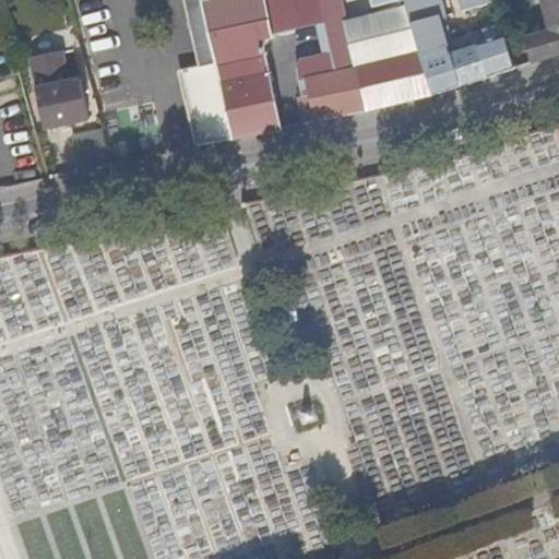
[(191,15),(198,14),(193,0),(189,0),(189,1),(188,1),(191,15)]
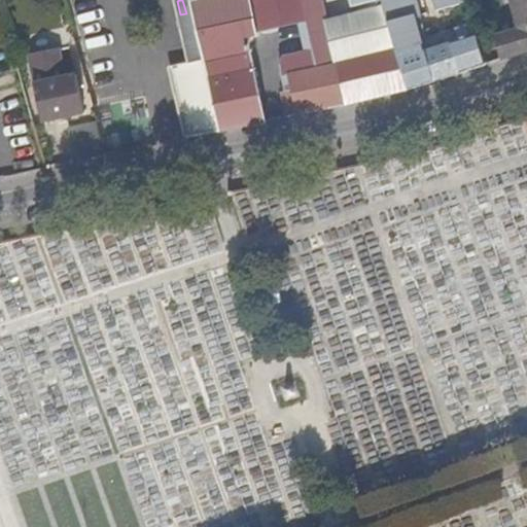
[(220,131),(266,120),(251,56),(248,53),(253,37),(258,36),(258,33),(250,0),(182,0),(186,13),(194,11),(204,58),(219,127),(220,131)]
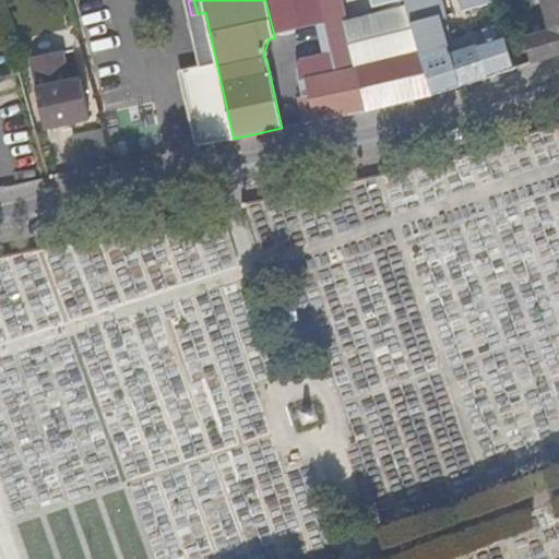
[(265,0),(274,35),(324,23),(318,0),(265,0)]
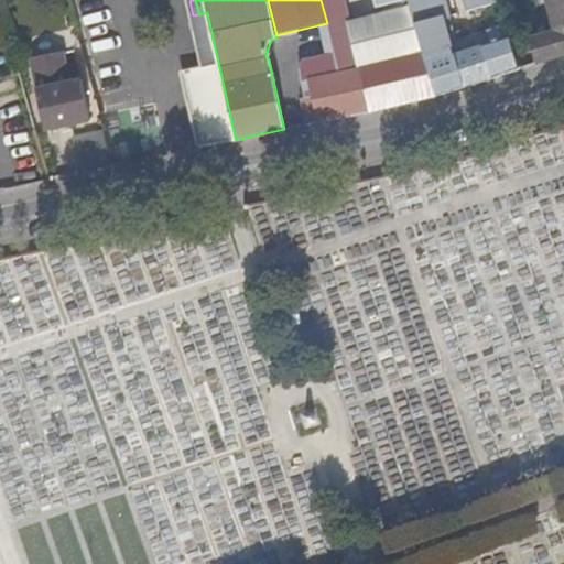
[(347,116),(370,110),(361,72),(350,28),(343,0),(321,0),(327,23),(335,54),(305,63),(297,72),(300,82),(302,82),(305,95),(312,94),(312,97),(301,99),(305,125),(347,116)]
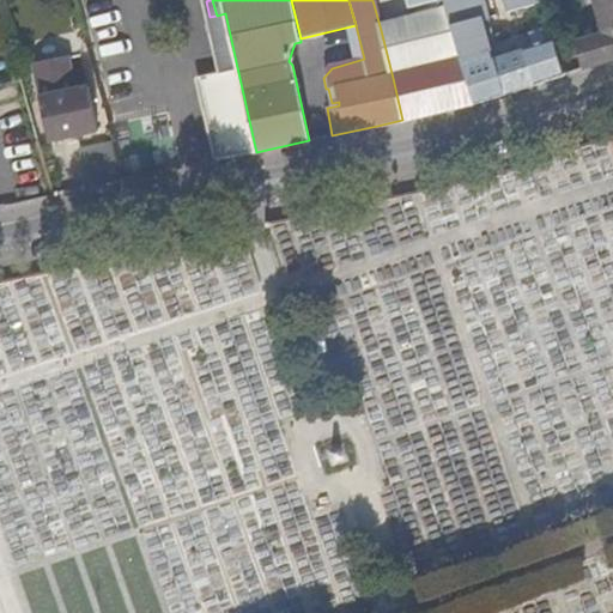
[(474,104),(563,76),(553,41),(540,44),(538,38),(532,41),(533,47),(519,52),(516,47),(502,52),(504,56),(493,60),(475,0),(505,0),(509,11),(532,5),(535,16),(545,13),(540,0),(443,0),(447,11),(474,104)]
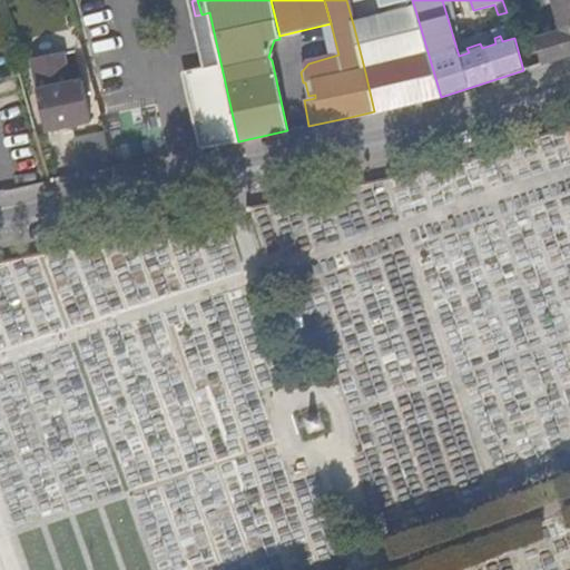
[(569,55),(569,0),(553,0),(563,32),(538,40),(544,64),(569,55)]
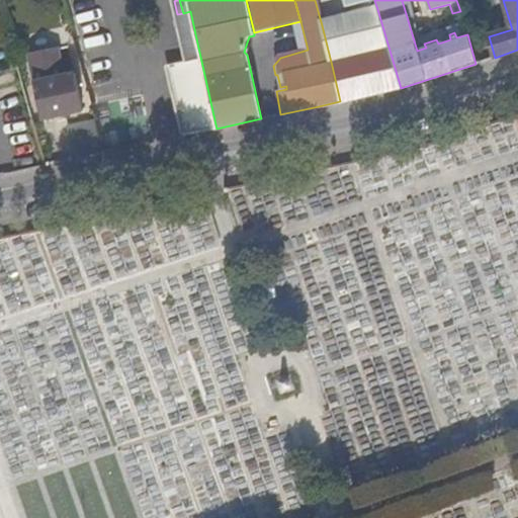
[(340,101),(401,88),(377,9),(322,25),(332,66),(340,101)]
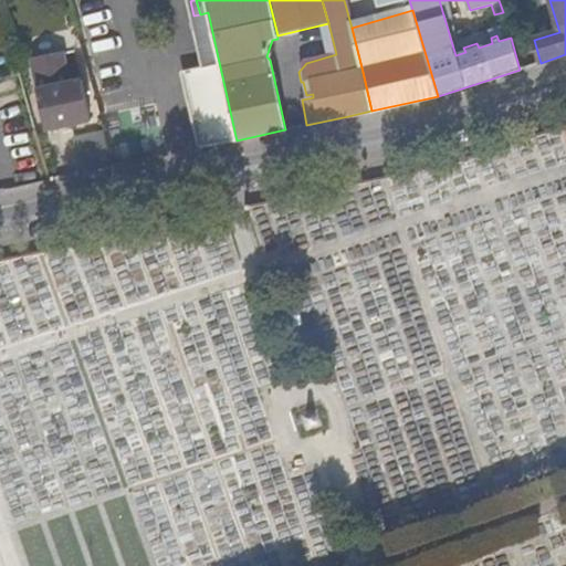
[(499,41),(511,38),(506,23),(488,29),(491,38),(496,35),(499,41)]
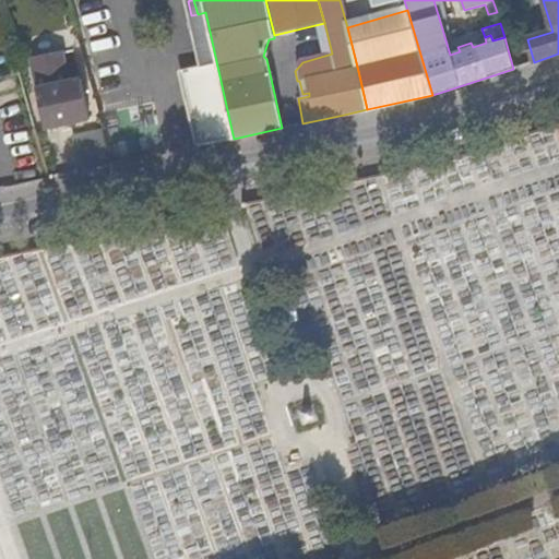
[(45,130),(90,120),(81,81),(72,83),(66,52),(30,60),(45,130)]
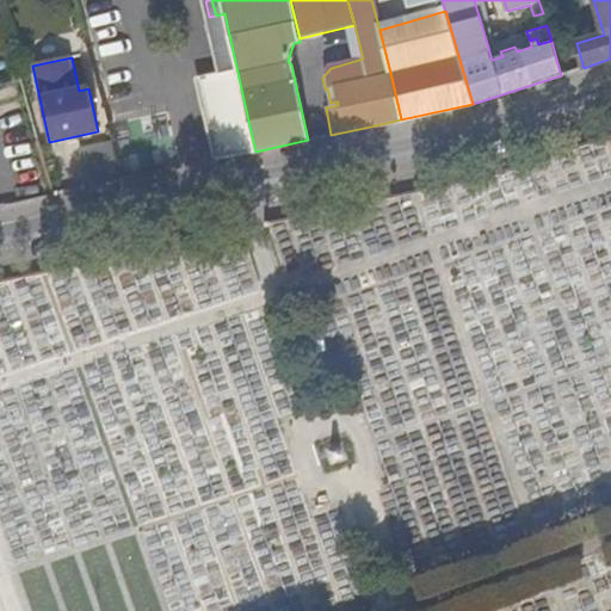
[(235,84),(254,147),(236,67),(232,68),(235,84)]
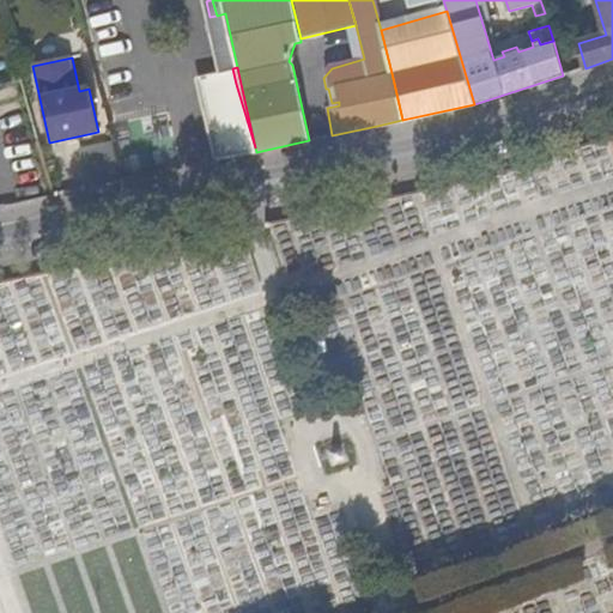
[(218,156),(255,147),(236,84),(232,68),(200,77),(218,156)]
